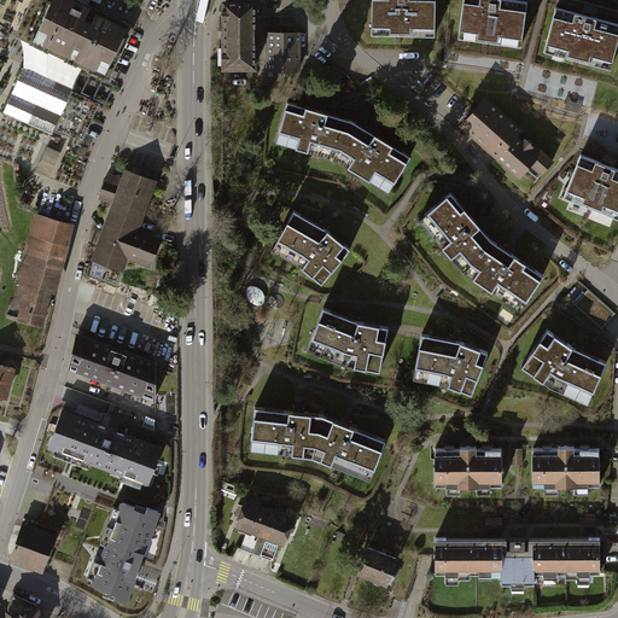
[(132,28),(71,0),(58,0),(40,40),(112,73),(132,28)]
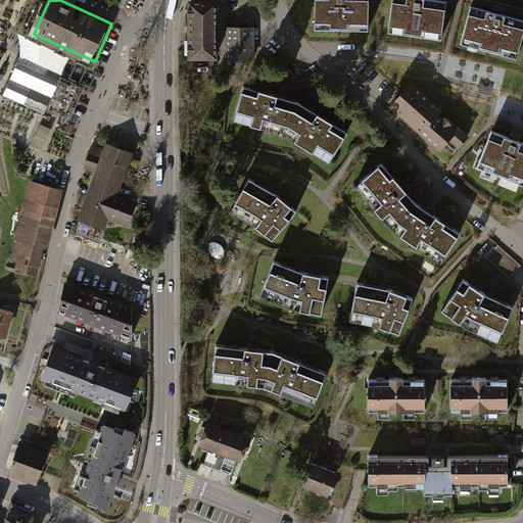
[(367,0),(316,0),(316,31),(367,32),(367,0)]
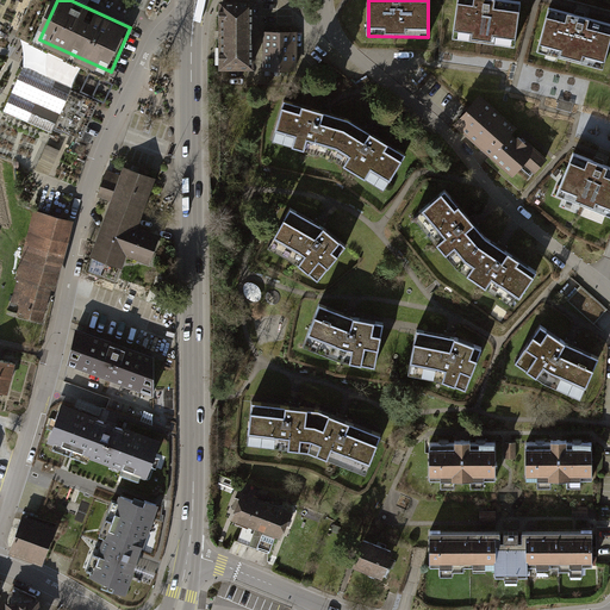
[(518,2),(505,0),(459,0),(454,39),(512,48),(518,2)]
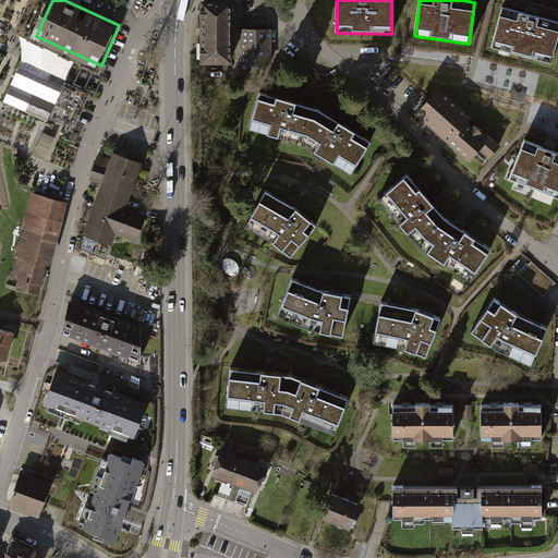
[(199,33),(231,33),(231,3),(199,2),(199,33)]
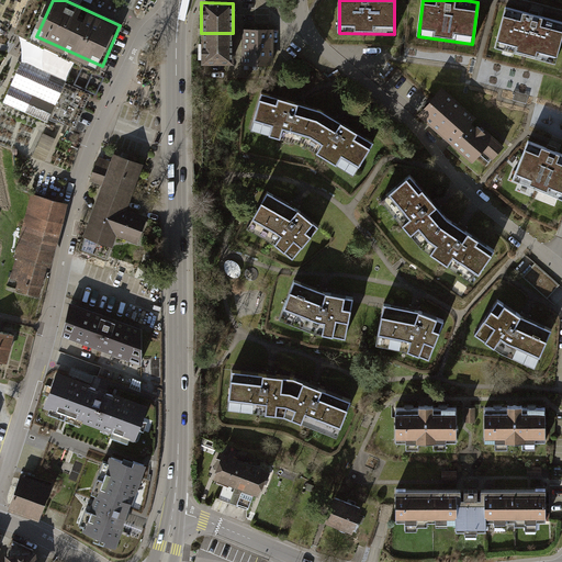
[(561,32),(561,22),(504,8),(493,47),(553,64),(561,32)]
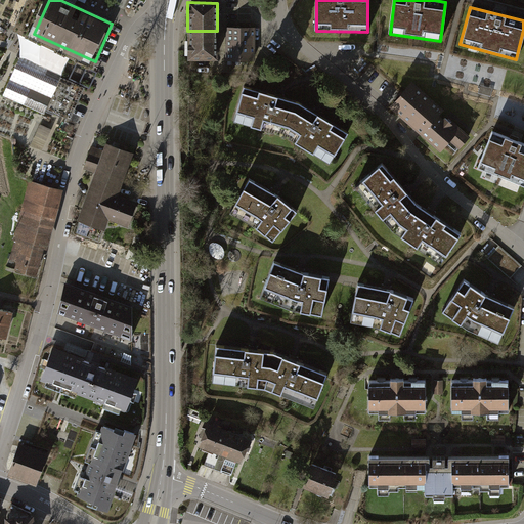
[(242,28),(225,28),(225,48),(225,60),(255,61),(256,28),(242,28)]
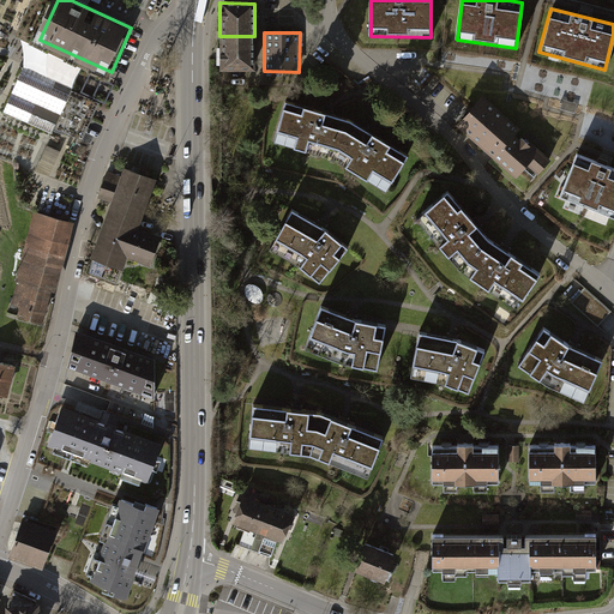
[(254,36),(220,36),(220,71),(254,70),(254,36)]
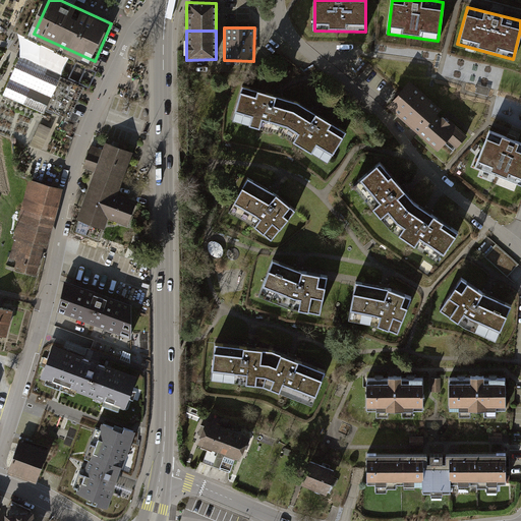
[(82,88),(20,60),(5,95),(67,122),(78,98),(82,88)]
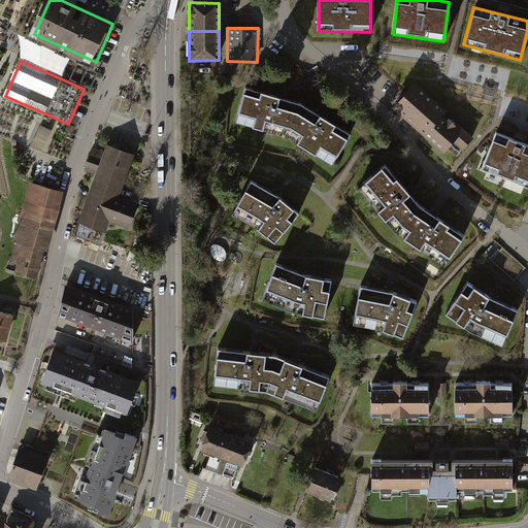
[(452,113),(415,81),(391,108),(447,155),(455,145),(463,153),(474,139),(449,117),(452,113)]
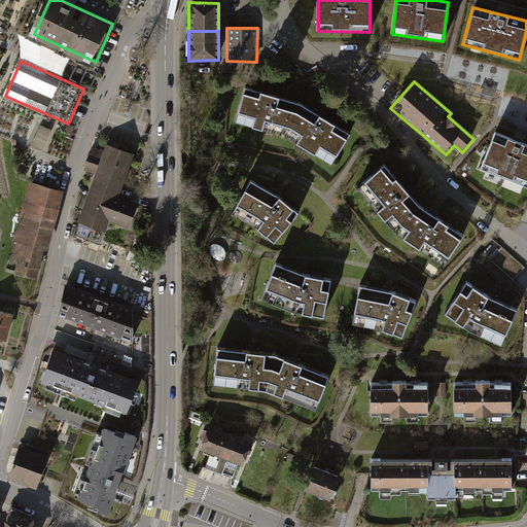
[(278,97),(247,88),(236,120),(287,137),(331,165),(351,133),(325,117),(303,104),(278,97)]
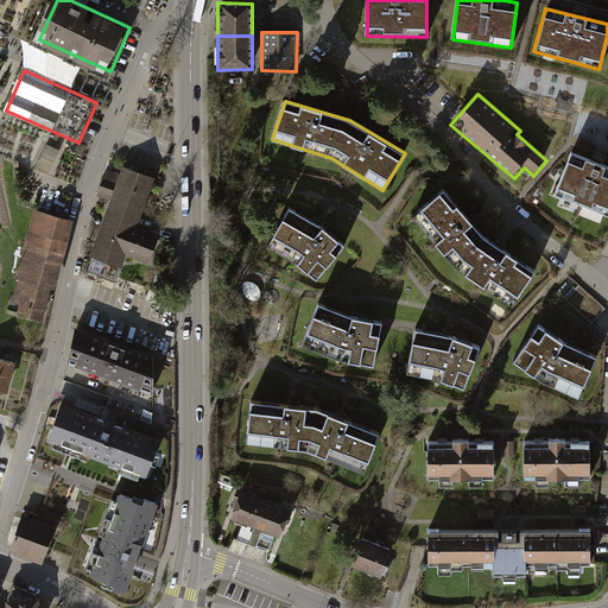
[(49,143),(38,168),(51,173),(62,149),(49,143)]
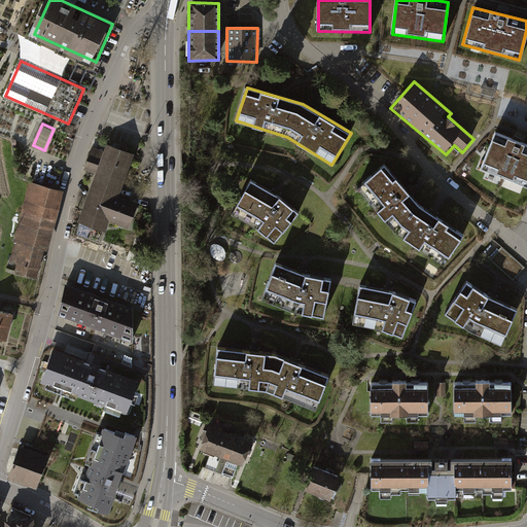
[(526,143),(515,139),(496,132),(482,168),(526,185),(526,143)]
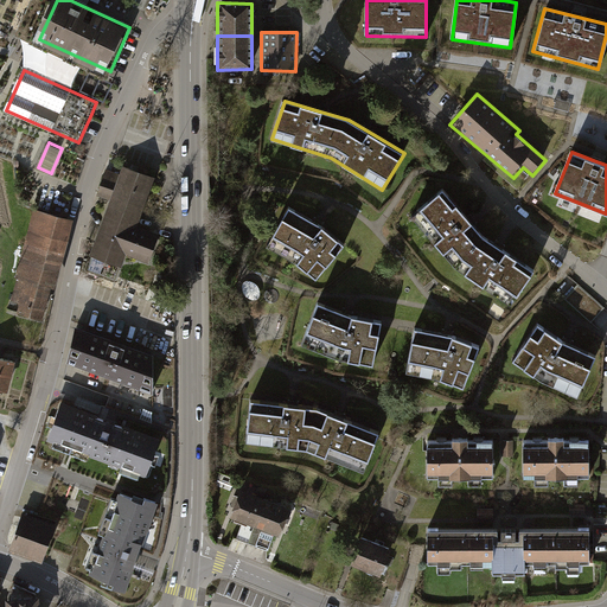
[(157,179),(123,167),(121,176),(107,170),(97,195),(113,200),(91,256),(122,267),(127,255),(151,263),(160,237),(138,229),(157,179)]
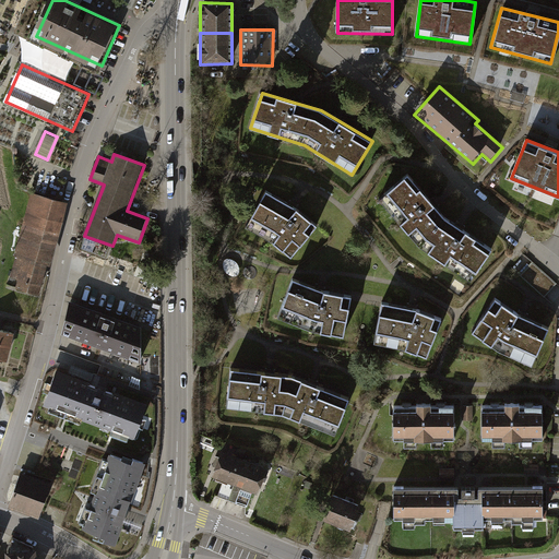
[(435,201),(411,173),(380,200),(420,246),(472,282),(494,247),(470,230),(447,215),(435,201)]
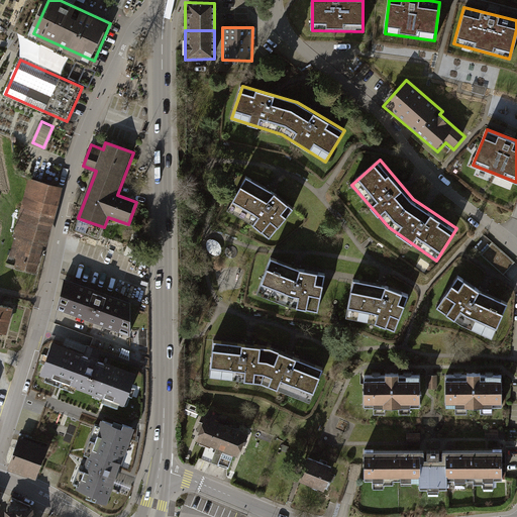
[(247,224),(271,241),(295,212),(270,190),(246,177),(227,212),(247,224)]
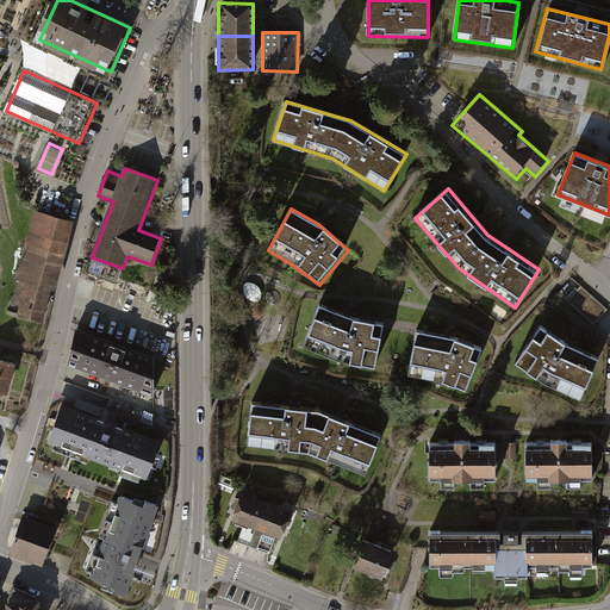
[(75,225),(36,215),(7,310),(47,322),(55,293),(75,225)]
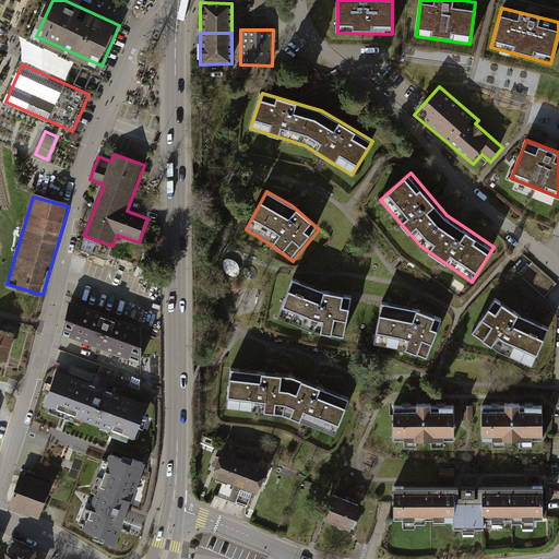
[(558,283),(533,261),(520,275),(545,297),(558,283)]
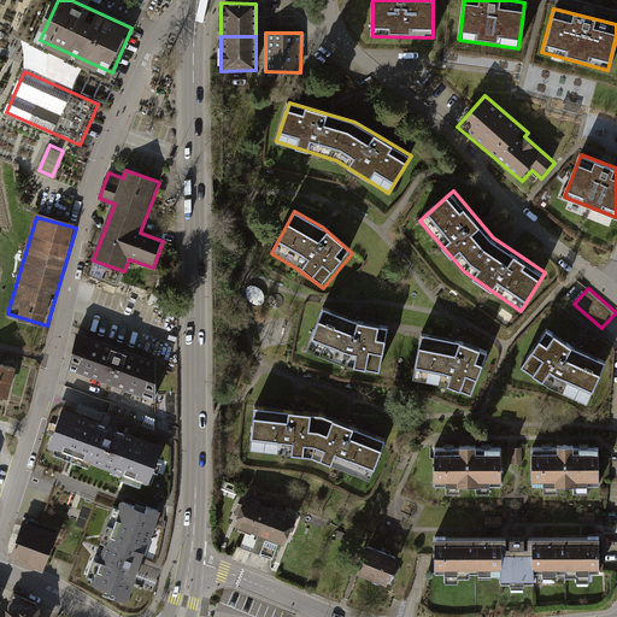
[(358,323),(322,310),(307,348),(347,366),(382,374),(389,329),(358,323)]
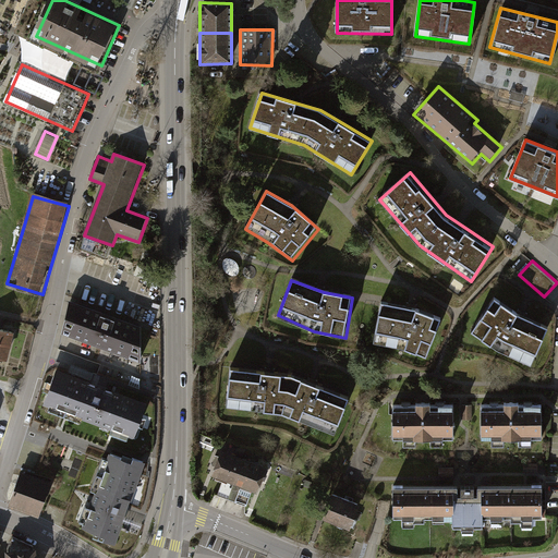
[(517,314),(495,299),(472,331),(498,350),(531,364),(547,327),(521,315),(517,314)]
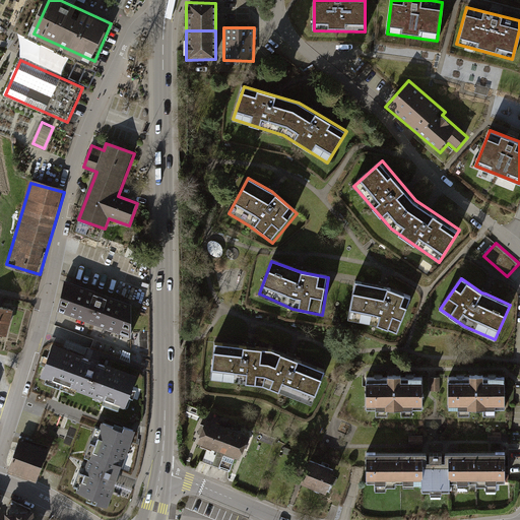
[(131,304),(64,280),(59,311),(132,336),(131,304)]
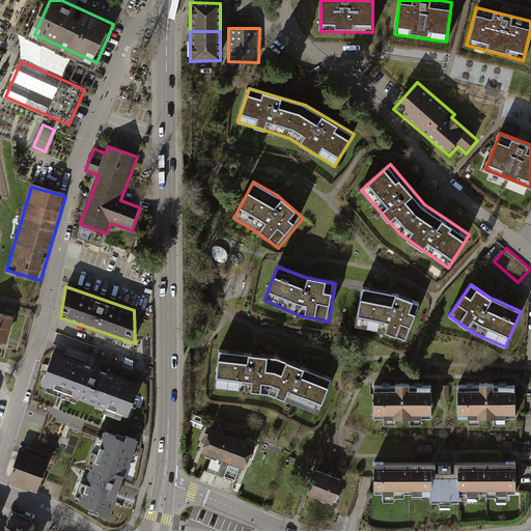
[(385,332),(408,340),(422,304),(396,294),(366,288),(358,327),(385,332)]
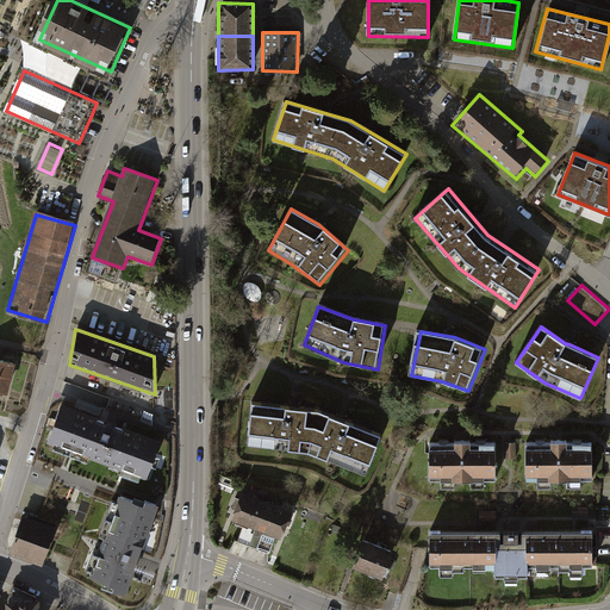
[(17,365),(0,360),(0,392),(10,394),(17,365)]
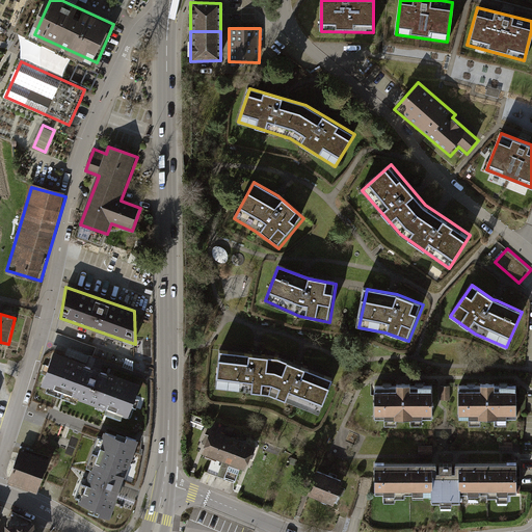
[(257,352),(220,349),(215,387),(269,393),(321,413),(337,377),(304,365),(281,355),(257,352)]
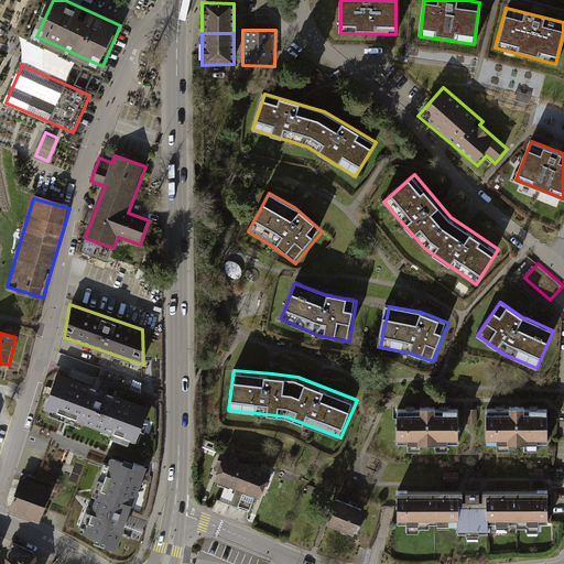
[(45,410),(137,444),(151,409),(58,375),(45,410)]
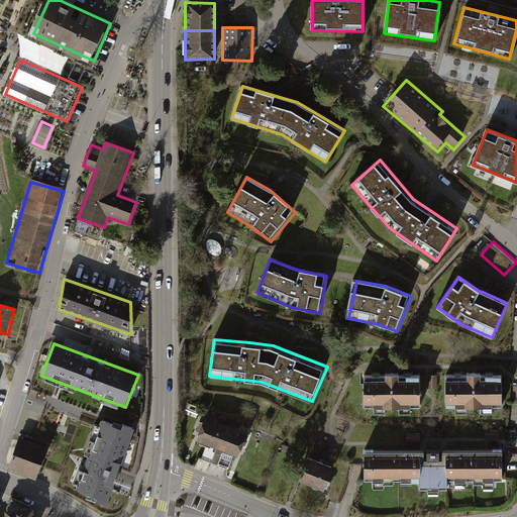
[(391,378),(364,378),(363,408),(420,409),(420,379),(391,378)]
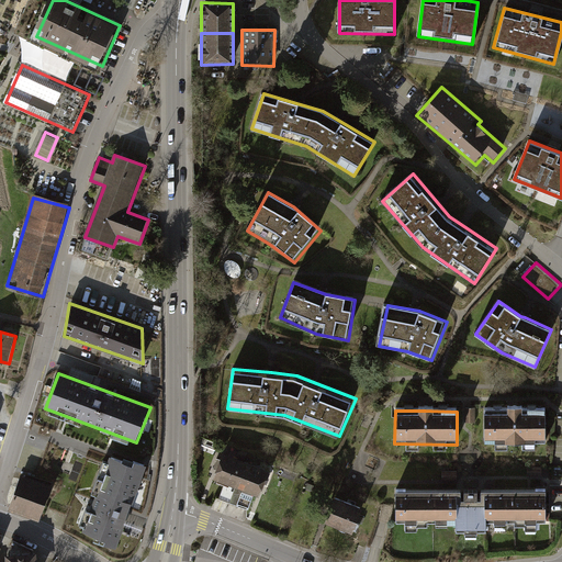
[(514,412),(484,412),(484,445),(541,444),(541,411),(514,412)]
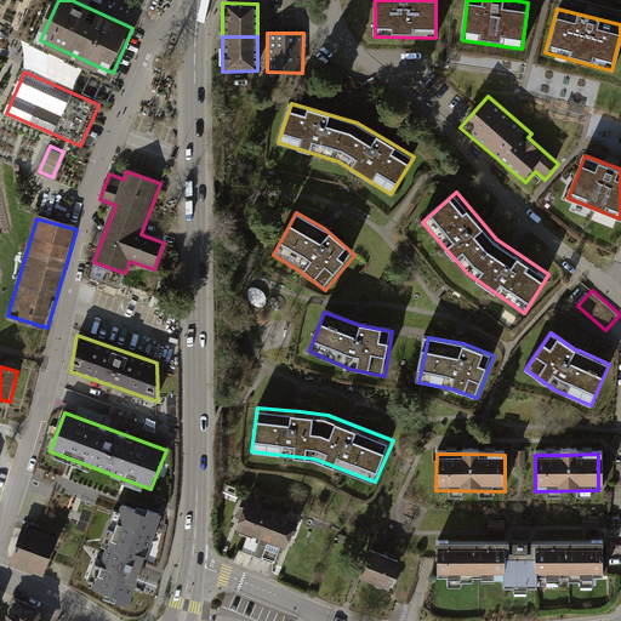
[(301,520),(249,501),(243,516),(238,530),(241,531),(240,534),(248,537),(243,552),(275,564),(281,547),(290,551),(296,533),(301,520)]
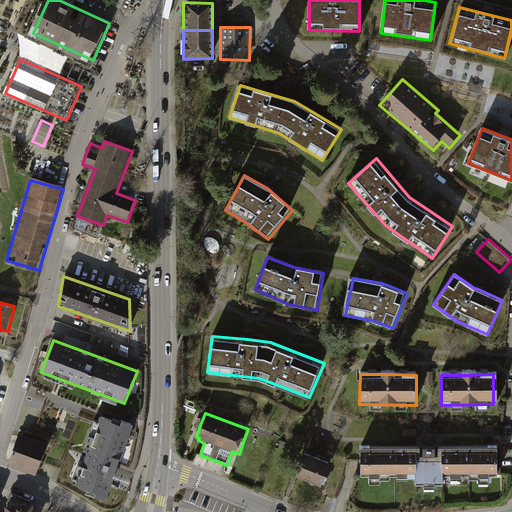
[(114,418),(113,421),(102,417),(99,424),(95,422),(85,450),(89,452),(83,467),(79,465),(74,479),(77,480),(75,485),(88,490),(87,492),(107,499),(134,425),(114,418)]
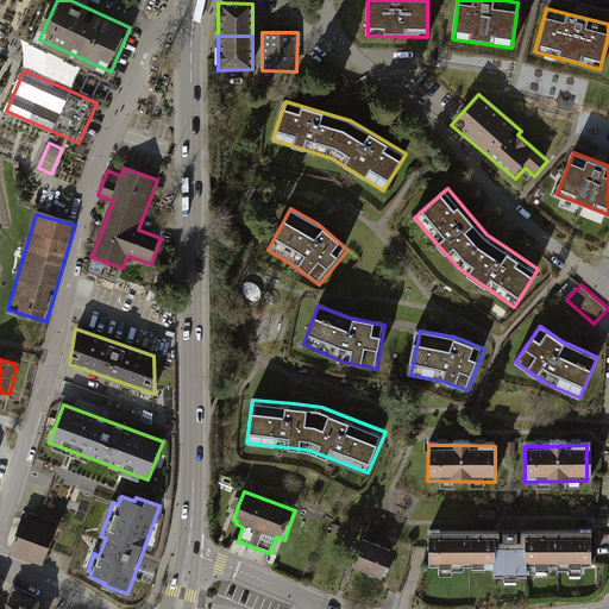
[(57,528),(23,515),(10,552),(44,565),(57,528)]
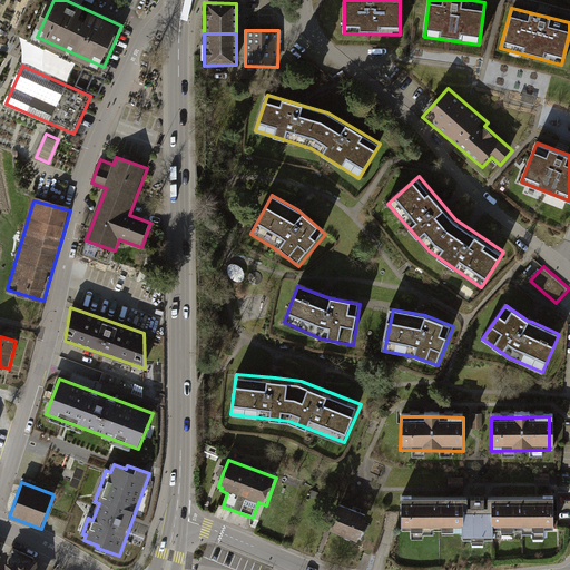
[(552,497),(402,498),(402,530),(460,530),(460,538),(494,538),(493,528),(552,528),(552,497)]
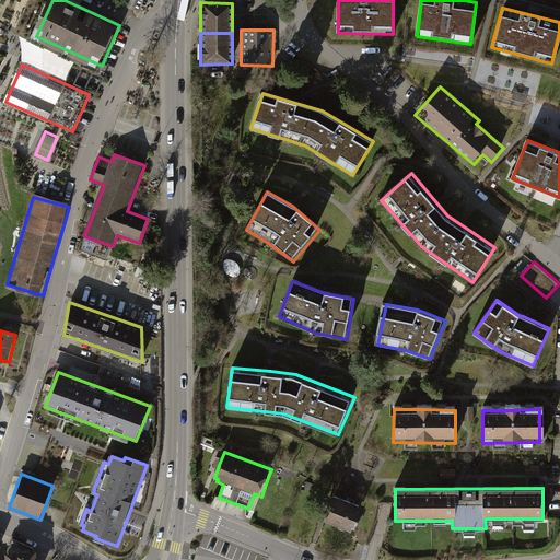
[(358,504),(331,494),(322,517),(348,528),(358,504)]
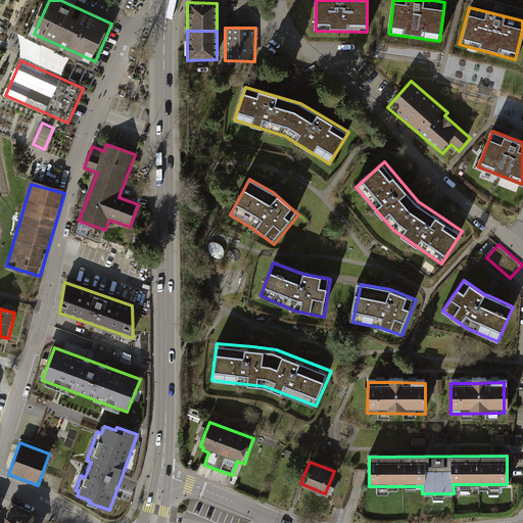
[(31,513),(12,503),(7,514),(7,517),(5,517),(5,522),(35,522),(35,515),(32,515),(31,513)]
